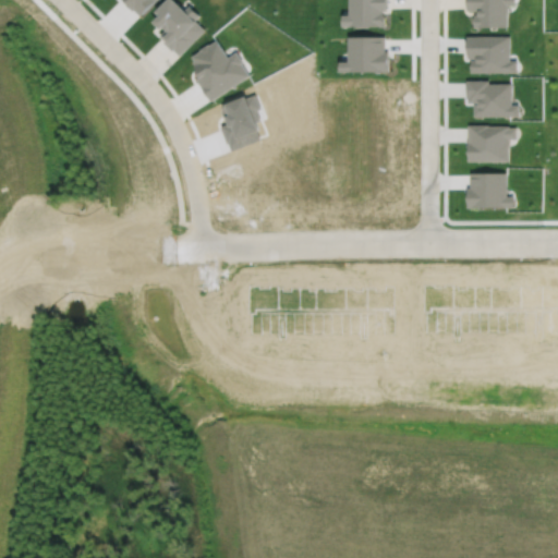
[(125,0),(134,8),(140,13),(153,0),(125,0)]
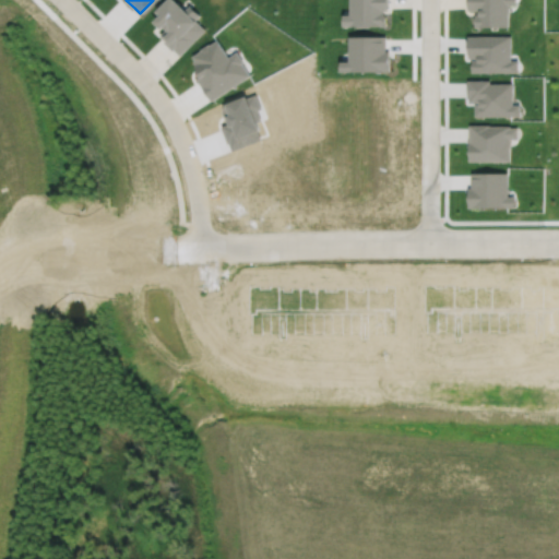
[(175,0),(166,0),(156,11),(159,14),(156,16),(157,18),(154,21),(162,28),(164,26),(166,28),(159,35),(166,40),(165,42),(174,50),(174,49),(180,55),(205,30),(194,19),(200,14),(189,4),(185,9),(175,0)]
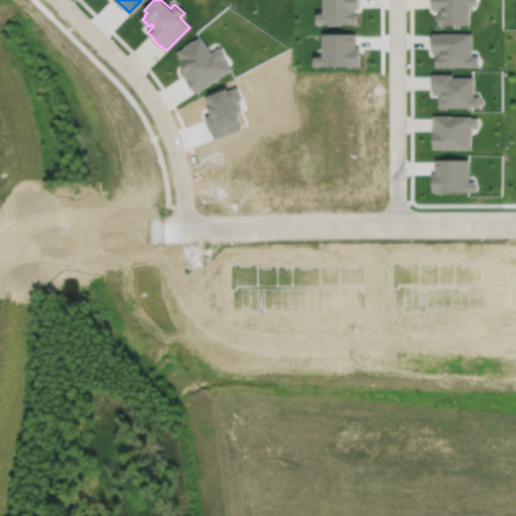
[(325,0),(325,13),(318,13),(318,24),(357,23),(357,13),(355,13),(355,9),(360,8),(359,0),(325,0)]
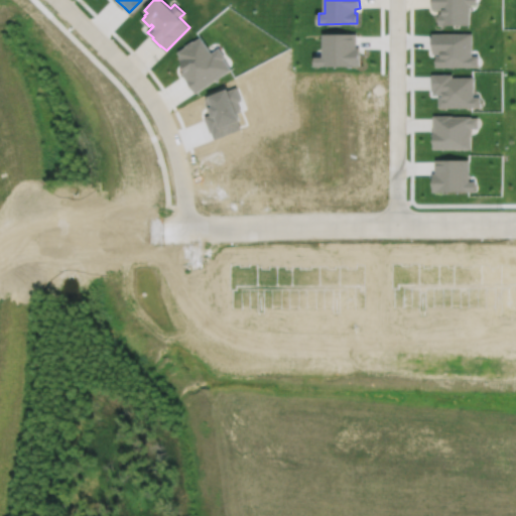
[(431,0),(432,9),(441,8),(441,13),(438,13),(438,24),(470,24),(470,4),(476,4),(476,0),(431,0)]
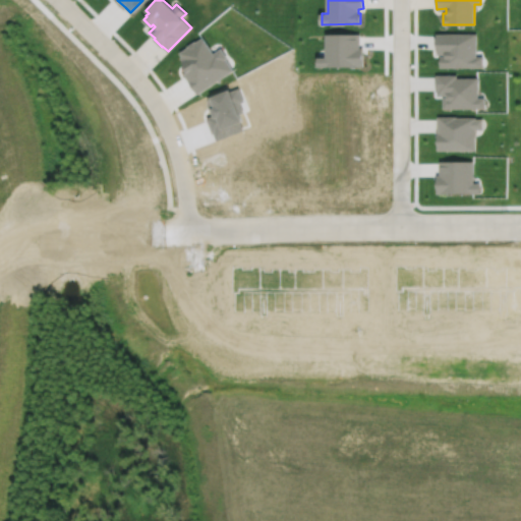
[(326,33),(326,56),(317,56),(317,65),(363,65),(363,47),(359,47),(359,33),(326,33)]
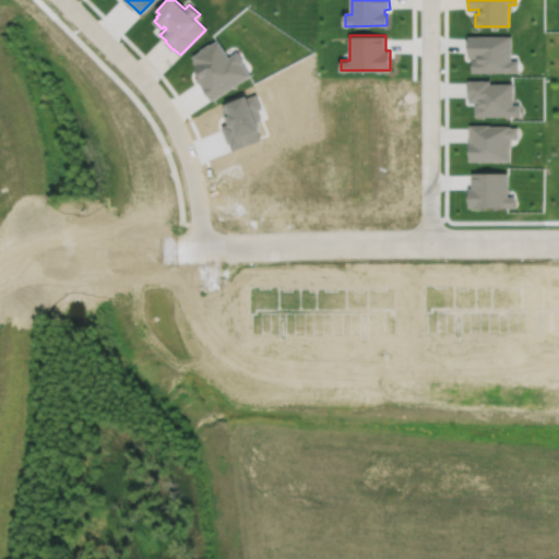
[(468,35),(468,52),(470,52),(470,57),(477,57),(477,59),(473,59),(473,71),(518,71),(518,60),(511,60),(511,35),(468,35)]
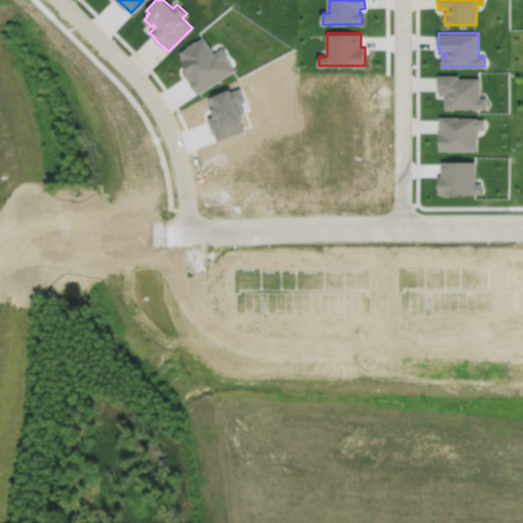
[(202,38),(195,42),(189,45),(190,46),(182,52),(186,58),(184,59),(190,69),(186,73),(198,92),(232,69),(225,57),(220,60),(216,53),(214,54),(202,38)]
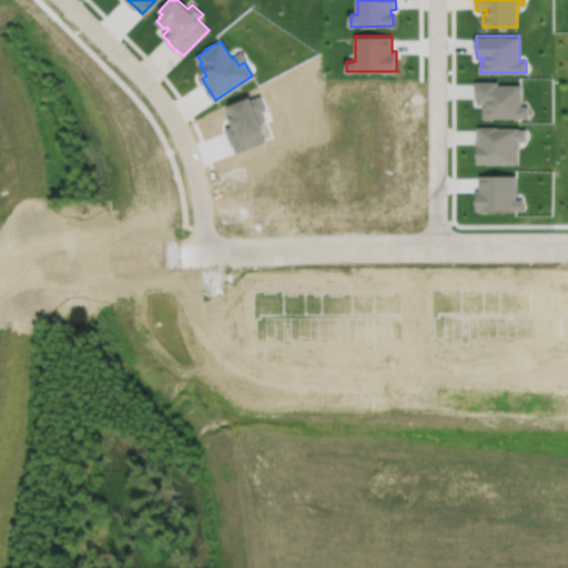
[(475,81),(475,98),(477,98),(477,103),(487,103),(487,105),(483,105),(483,117),(528,117),(528,105),(520,105),(520,84),(497,84),(497,81),(475,81)]
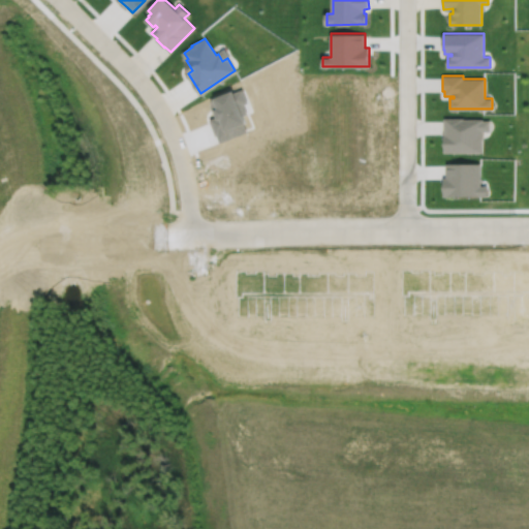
[(443,118),(443,138),(444,138),(444,152),(483,152),(483,137),(484,137),(484,131),(490,131),(490,121),(483,121),(483,119),(463,119),(463,118),(443,118)]
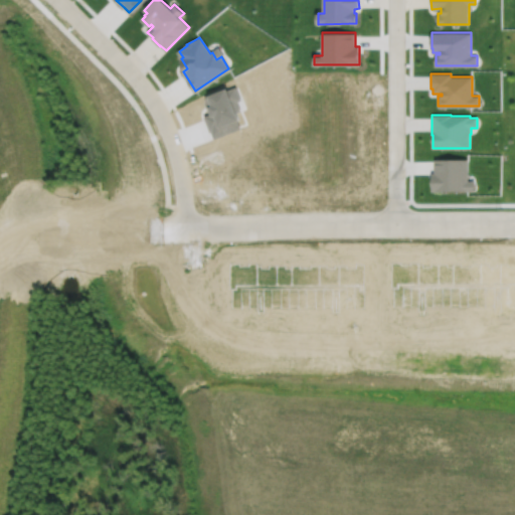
[(434,158),(435,172),(432,172),(432,190),(474,190),(474,180),(468,180),(468,158),(434,158)]
